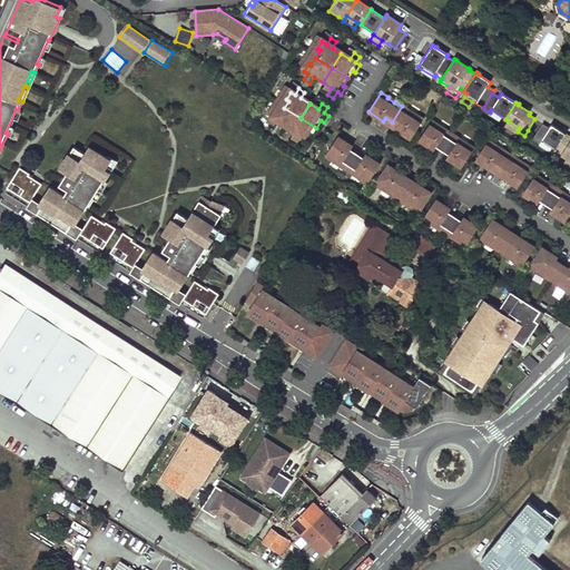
[(409,110),(402,106),(392,123),(397,126),(396,129),(411,139),(423,119),(416,115),(415,116),(409,111),(409,110)]
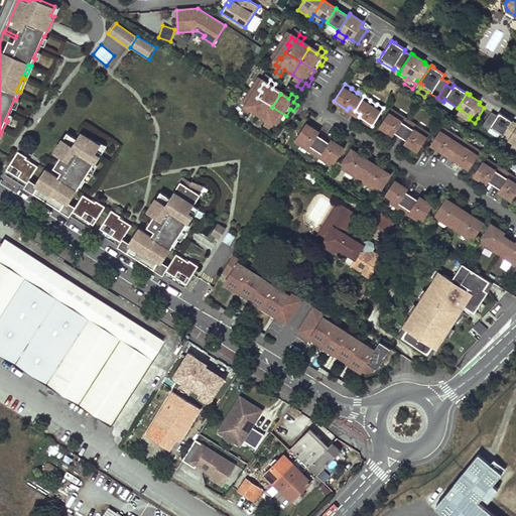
[(250,104),(246,110),(250,112),(247,118),(252,121),(255,115),(263,121),(272,107),(257,98),(253,105),(250,104)]
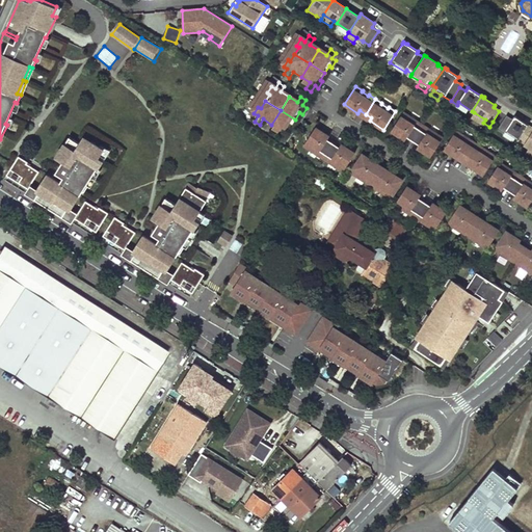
[(280,129),(276,135),(282,138),(285,133),(289,135),(293,129),(291,127),(295,120),(281,110),(271,125),(280,129)]
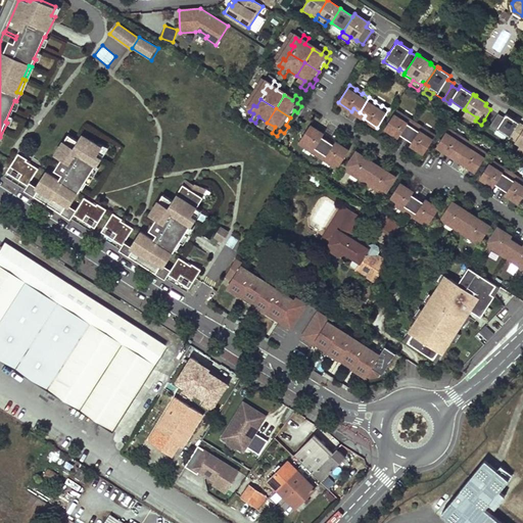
[(396,110),(385,129),(398,137),(400,134),(407,138),(416,123),(410,119),(409,120),(402,115),(403,114),(396,110)]
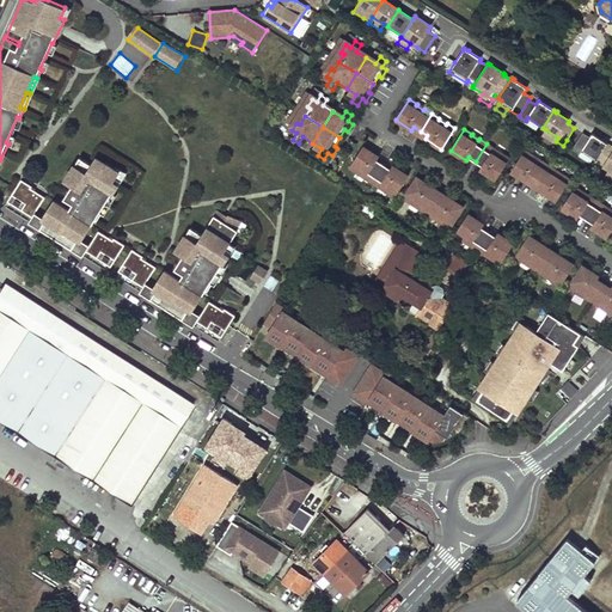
[(545,129),(542,135),(555,144),(556,141),(558,138),(545,129)]
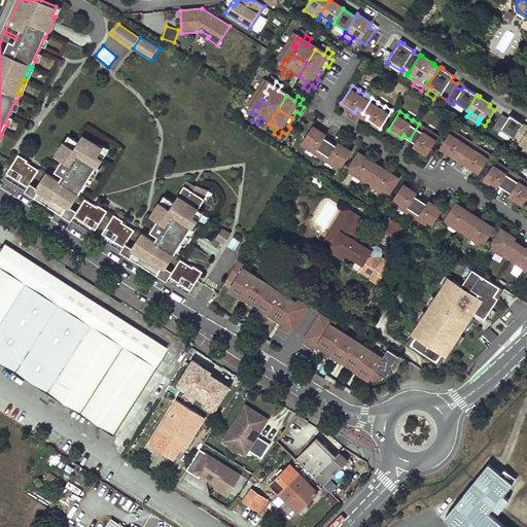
[(510,115),(507,118),(501,114),(495,126),(492,129),(499,133),(501,130),(503,132),(514,139),(523,125),(524,124),(521,121),(521,123),(510,115)]
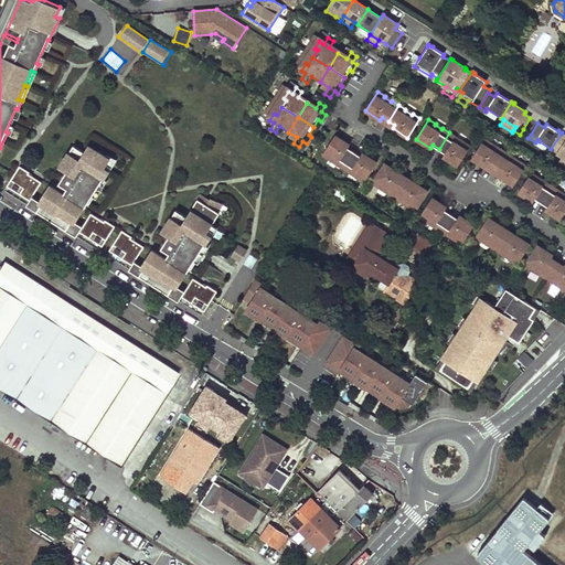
[(445,153),(444,156),(458,166),(470,146),(464,141),(462,142),(456,138),(456,137),(449,132),(439,149),(445,153)]
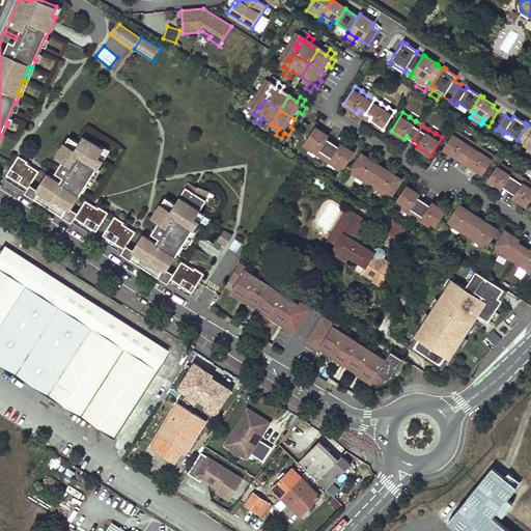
[(530,128),(527,126),(518,140),(524,143),(523,144),(530,149),(530,128)]
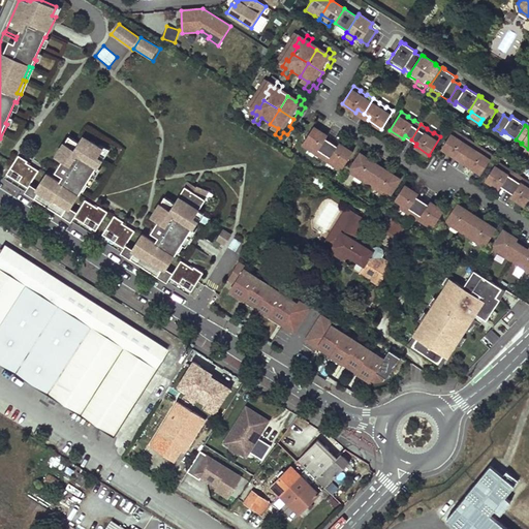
[(328,135),(313,126),(302,145),(309,149),(309,148),(316,152),(315,153),(321,157),(332,142),(325,138),(328,135)]
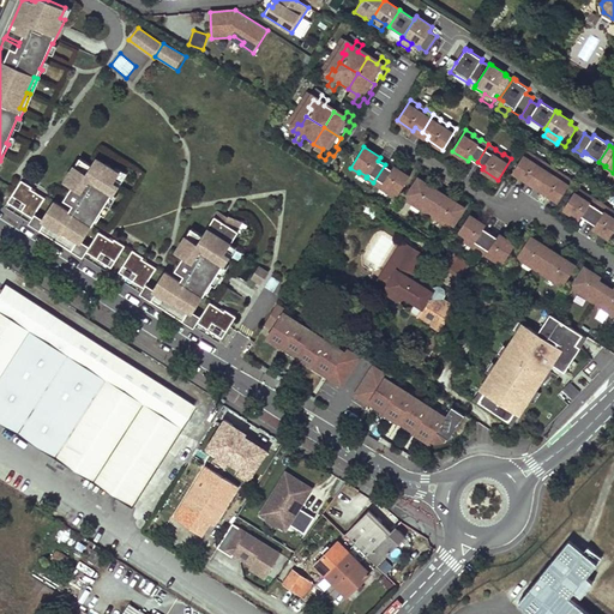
[(534,156),(527,151),(513,173),(529,182),(531,179),(537,184),(549,166),(542,161),(541,162),(533,157),(534,156)]
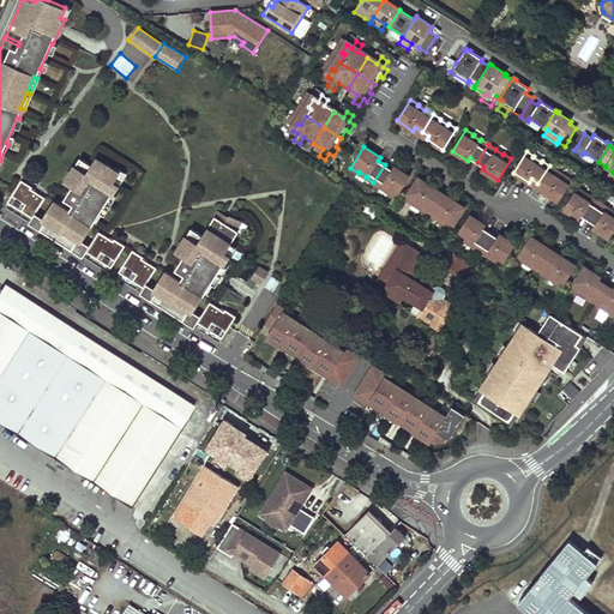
[(587,154),(583,160),(596,167),(599,162),(587,154)]
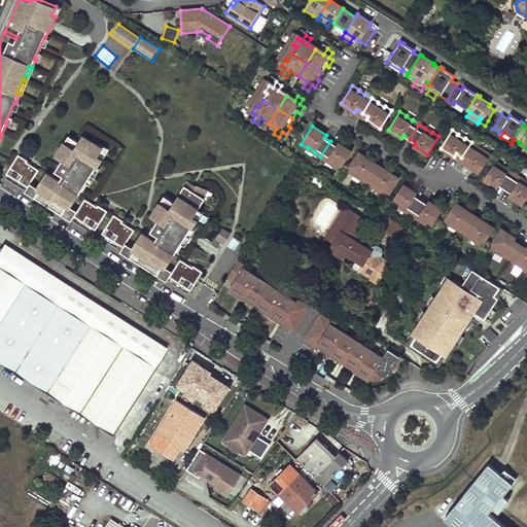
[(76,211),(69,207),(80,189),(82,190),(86,183),(85,182),(95,166),(97,167),(101,160),(97,156),(102,148),(81,135),(77,141),(67,135),(55,155),(61,160),(55,171),(62,175),(59,180),(45,172),(35,187),(29,183),(37,169),(25,162),(26,160),(18,154),(8,169),(3,177),(92,234),(106,211),(97,205),(96,207),(83,199),(76,211)]
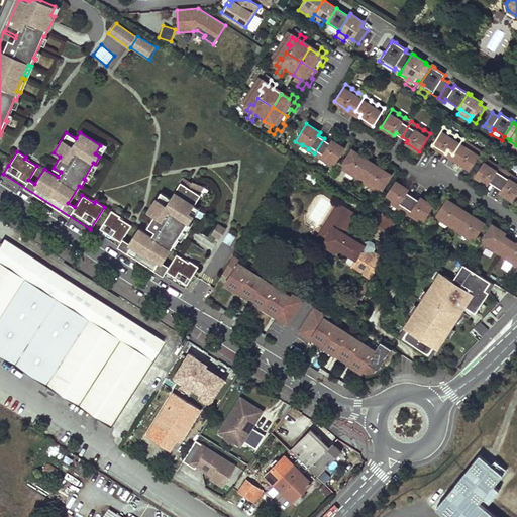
[(331,139),(330,142),(324,138),(314,153),(321,158),(322,157),(328,161),(327,163),(333,167),(345,148),(331,139)]
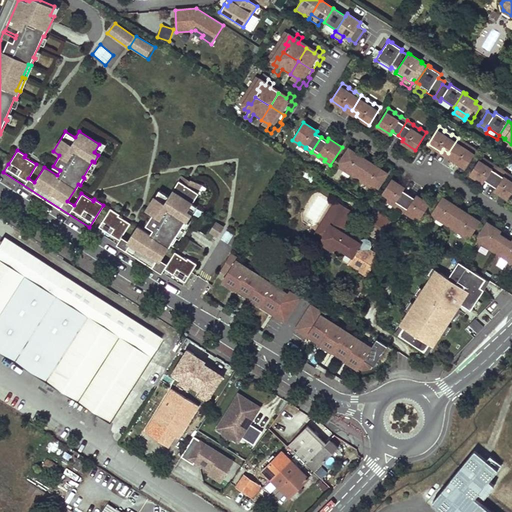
[(454,157),(452,159),(466,168),(477,150),(471,146),(470,148),(463,143),(464,142),(458,138),(448,153),(454,157)]
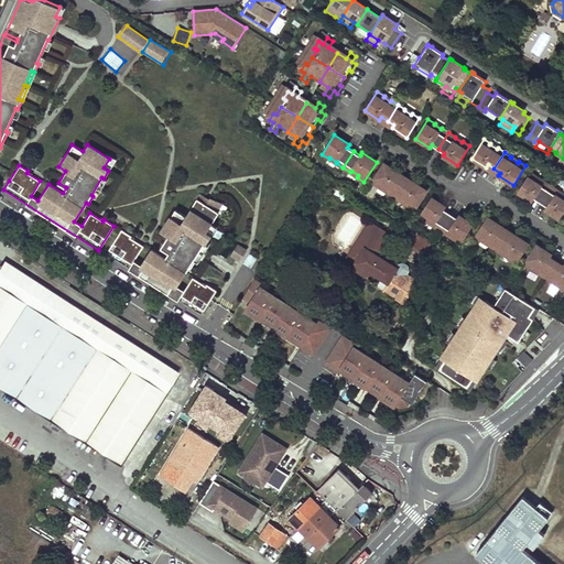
[(398,175),(399,173),(384,163),(372,183),(379,187),(380,186),(388,191),(387,192),(393,196),(404,180),(398,175)]
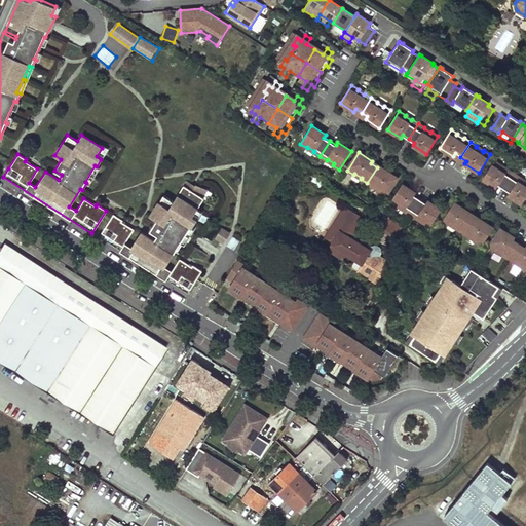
[(496,188),(498,185),(503,189),(514,174),(508,170),(506,171),(500,166),(500,165),(494,161),(483,179),(496,188)]
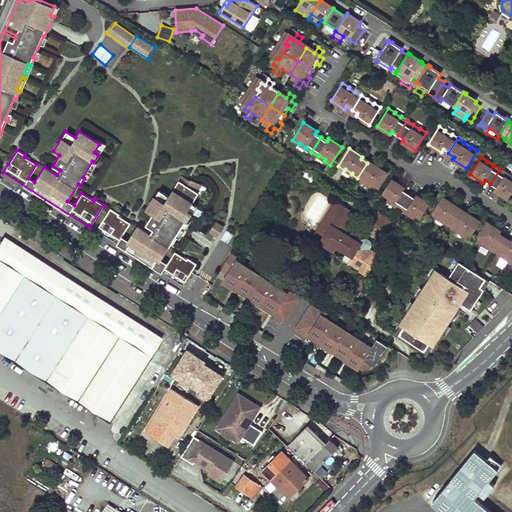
[(374,164),(372,167),(367,163),(357,178),(363,182),(364,181),(371,185),(370,186),(376,190),(387,172),(374,164)]
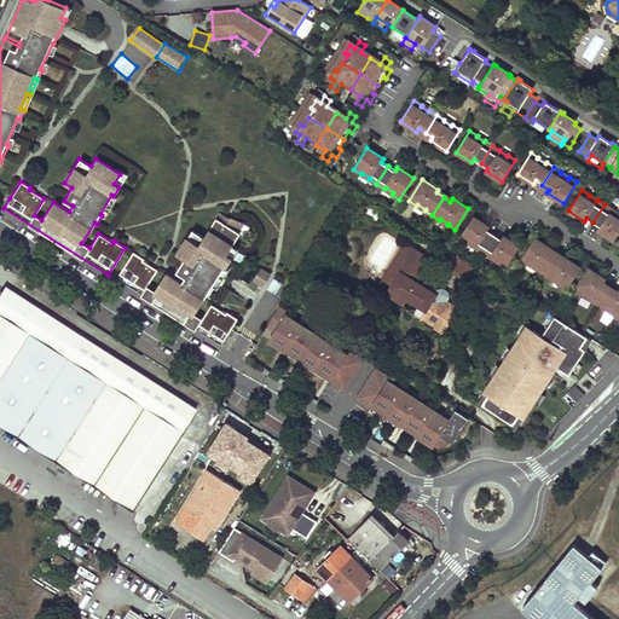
[(600,226),(599,230),(614,241),(618,232),(618,215),(611,210),(612,209),(605,204),(593,223),(600,226)]
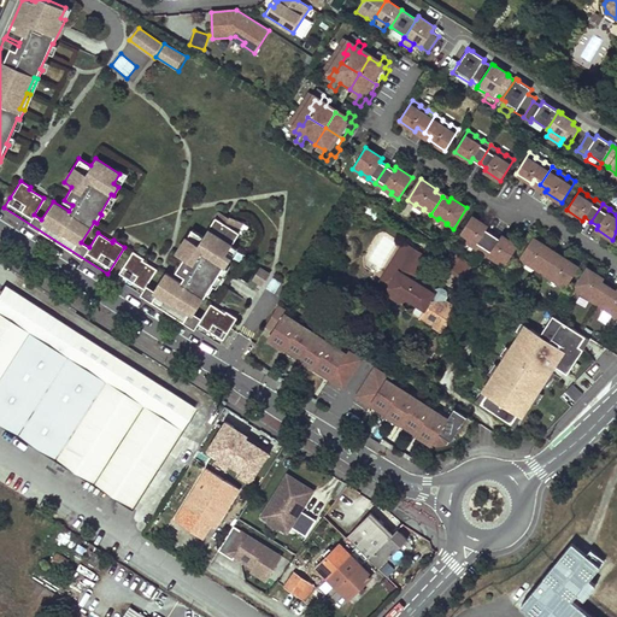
[(228,218),(218,211),(203,236),(192,229),(176,253),(183,258),(176,270),(184,276),(180,282),(164,272),(153,291),(146,286),(156,269),(141,260),(142,258),(131,252),(115,278),(219,344),(236,317),(225,311),(224,312),(210,304),(200,318),(193,313),(206,293),(207,294),(213,286),(211,283),(223,265),(224,266),(230,258),(224,254),(238,233),(235,230),(241,222),(229,217),(228,218)]
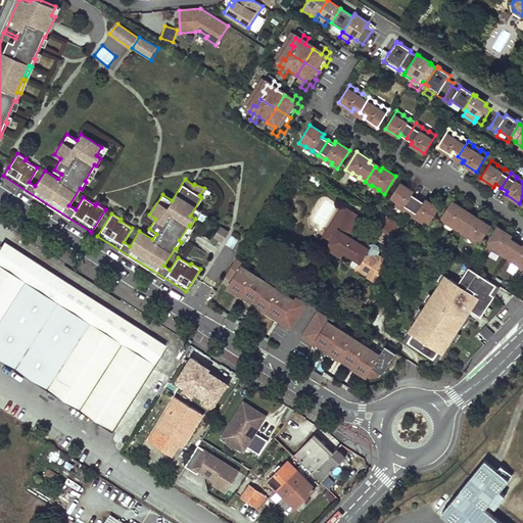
[(412,194),(414,192),(400,183),(388,201),(395,205),(395,203),(402,208),(401,209),(408,214),(418,198),(412,194)]
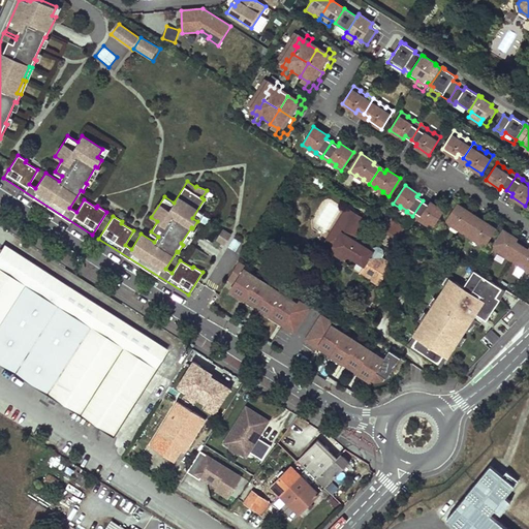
[(430,201),(429,204),(423,200),(412,216),(418,220),(419,218),(427,223),(426,224),(432,228),(444,210),(430,201)]
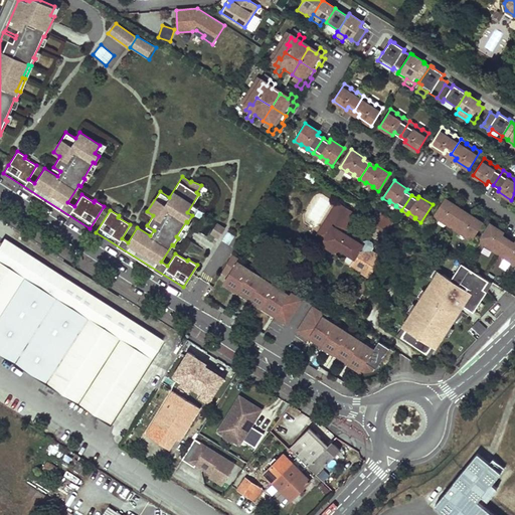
[(445,198),(434,216),(440,220),(441,219),(448,223),(447,224),(453,228),(463,213),(457,209),(458,207),(445,198)]
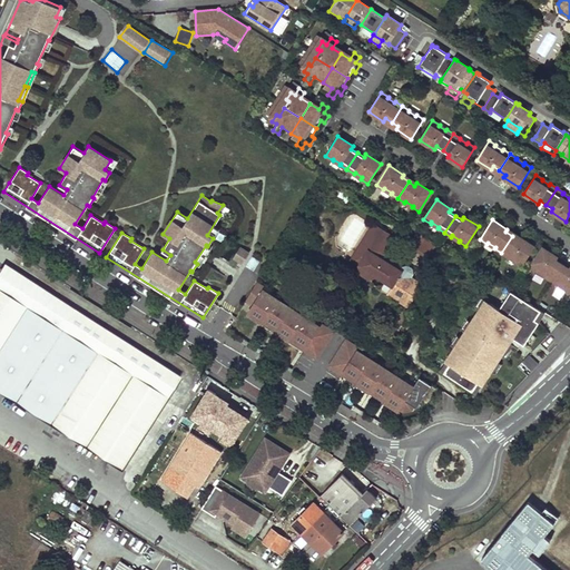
[(394,237),(373,224),(357,249),(366,255),(360,265),(360,266),(360,273),(370,279),(376,276),(385,282),(392,286),(387,294),(409,307),(423,284),(381,258),(394,237)]
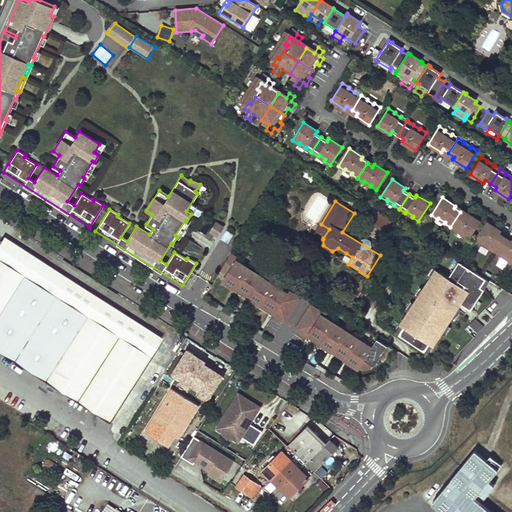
[(398,222),(377,209),(369,222),(390,235),(398,222)]
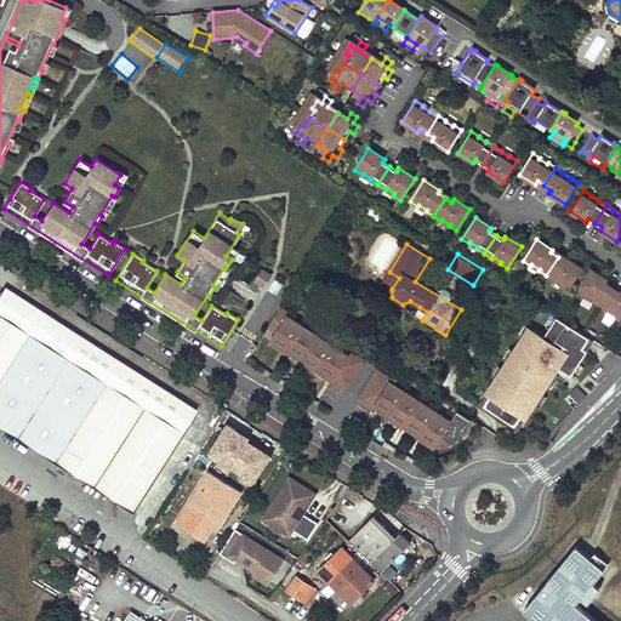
[(584,268),(567,258),(564,261),(558,257),(546,275),(553,280),(554,279),(562,284),(560,285),(569,290),(584,268)]
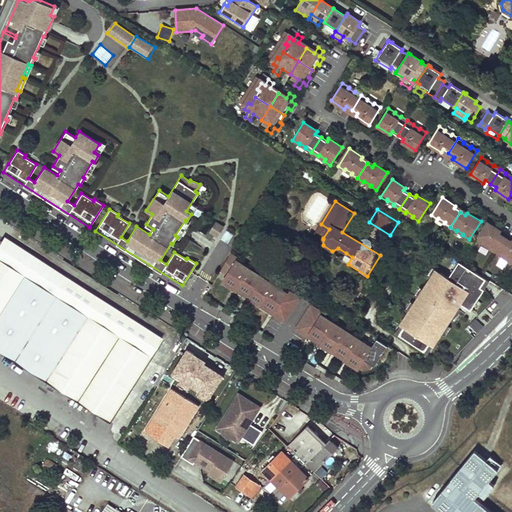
[(216,223),(211,233),(218,237),(224,228),(216,223)]
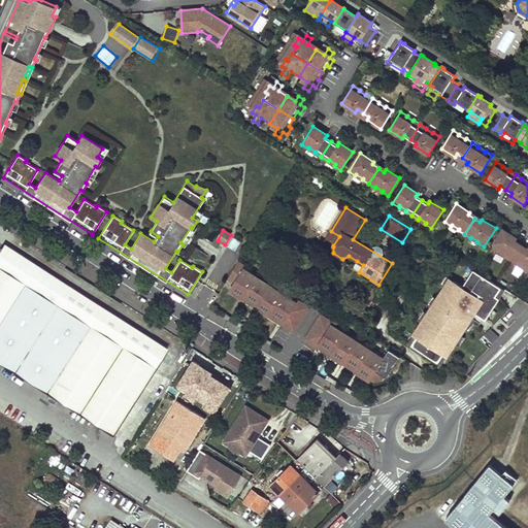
[(517,238),(503,230),(492,248),(498,252),(499,251),(506,255),(505,256),(512,260),(521,244),(516,241),(517,238)]
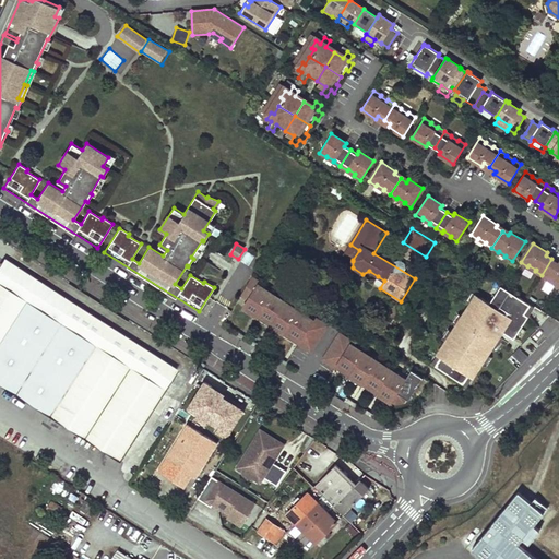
[(359,250),(351,245),(345,254),(353,260),(359,250)]
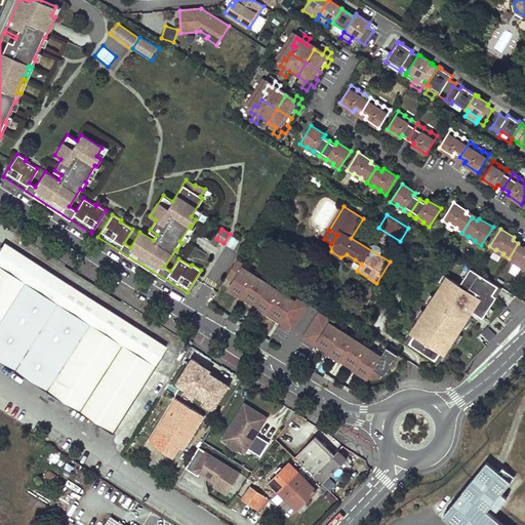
[(235,250),(241,242),(233,235),(227,243),(235,250)]
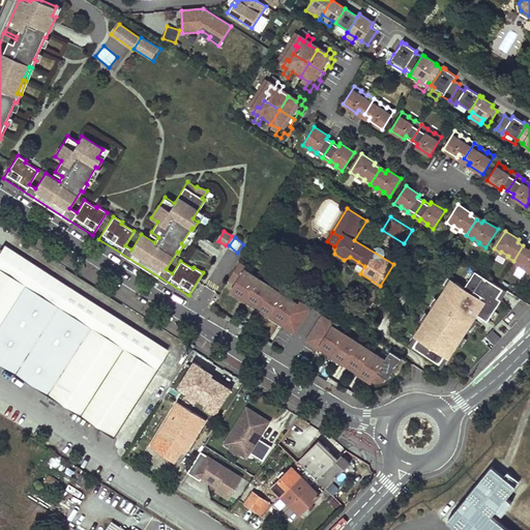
[(0,249),(0,363),(111,435),(166,349),(3,245),(0,249)]
